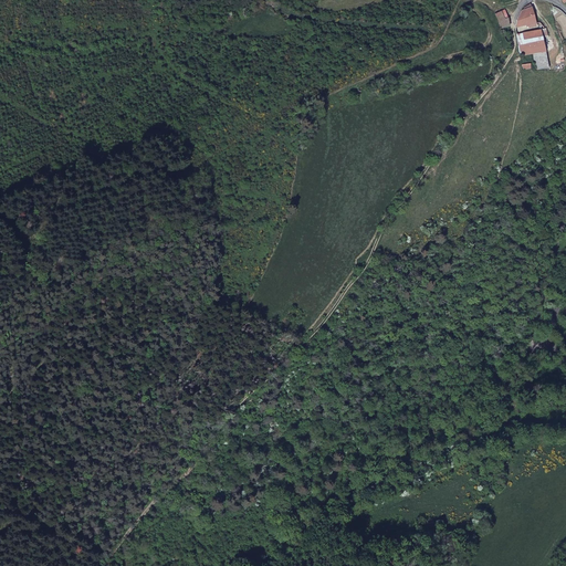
[(532,9),(521,12),(525,27),(536,24),(532,9)]
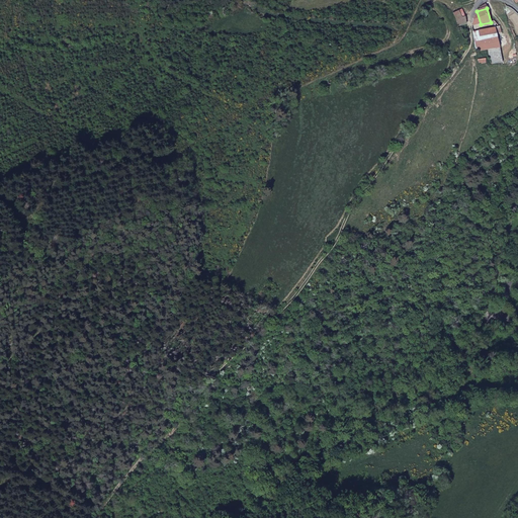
[(466,25),(465,17),(461,17),(458,11),(452,14),(459,26),(466,25)]
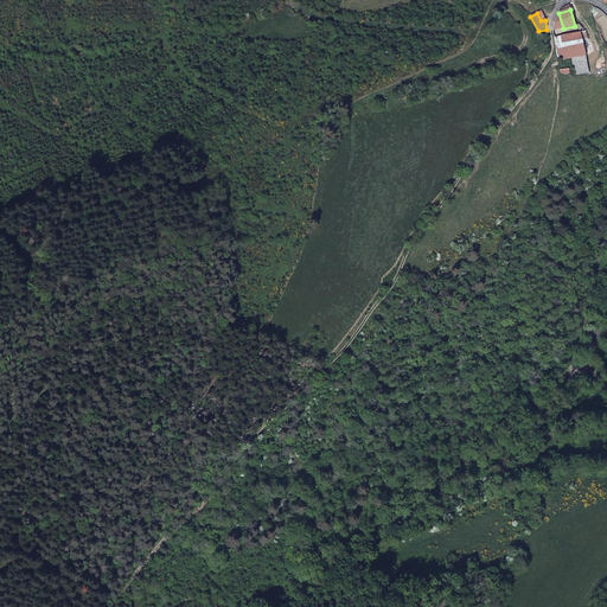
[(563,29),(558,13),(556,19),(553,30),(563,29)]
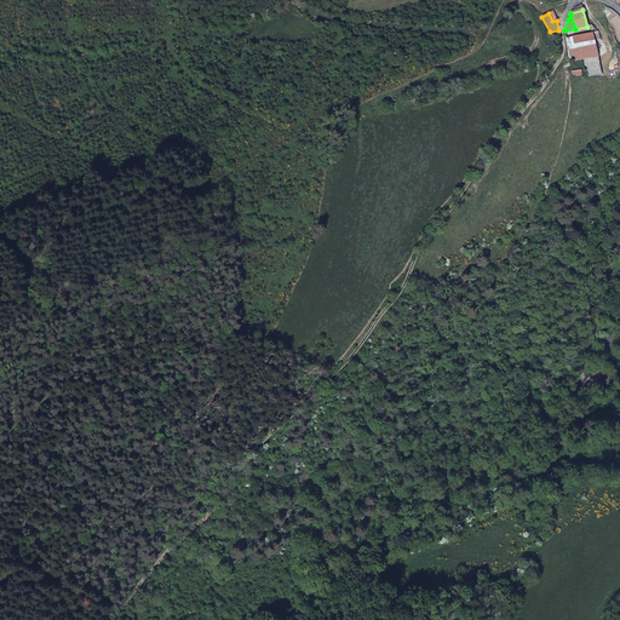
[(567,45),(593,40),(592,34),(566,39),(567,45)]
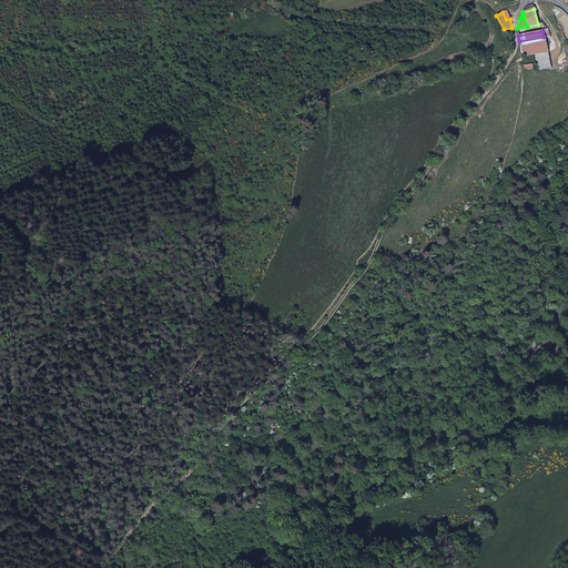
[(547,52),(546,47),(544,37),(519,41),(521,51),(523,57),(524,57),(547,52)]
